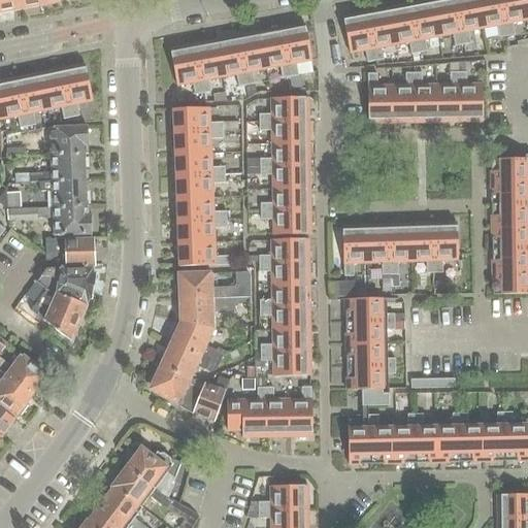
[(0,0),(0,13),(2,14),(7,13),(8,11),(19,9),(17,0),(0,0)]
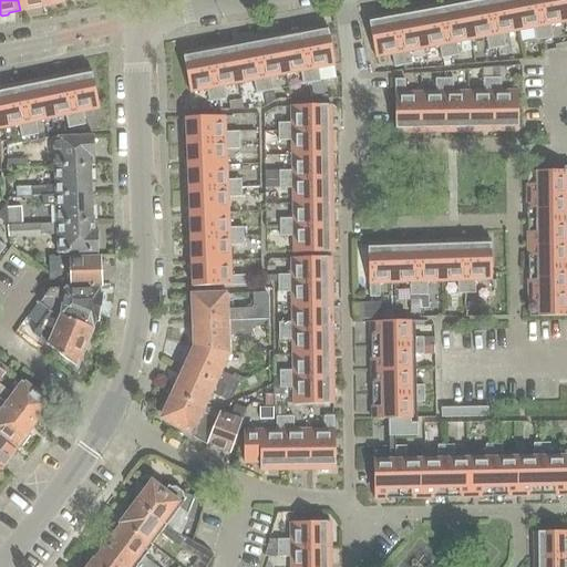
[(43,0),(18,0),(20,10),(32,8),(35,9),(41,8),(43,6),(44,6),(43,0)]
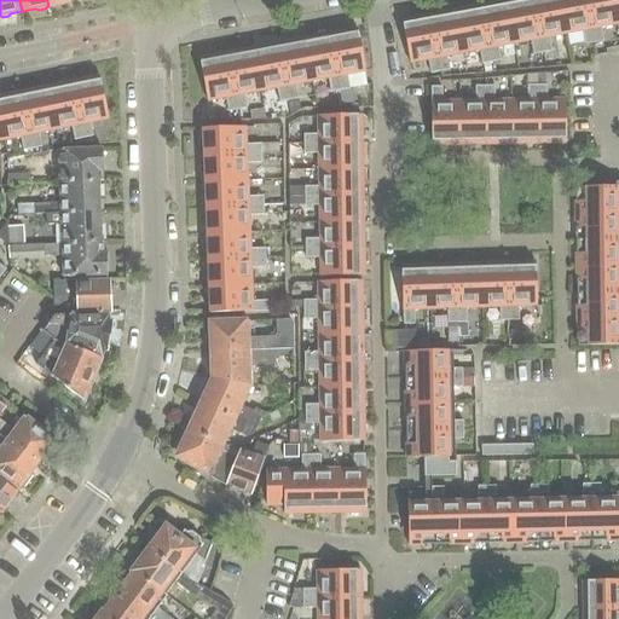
[(532,0),(512,0),(505,1),(514,44),(530,40),(533,56),(542,53),(532,0)]
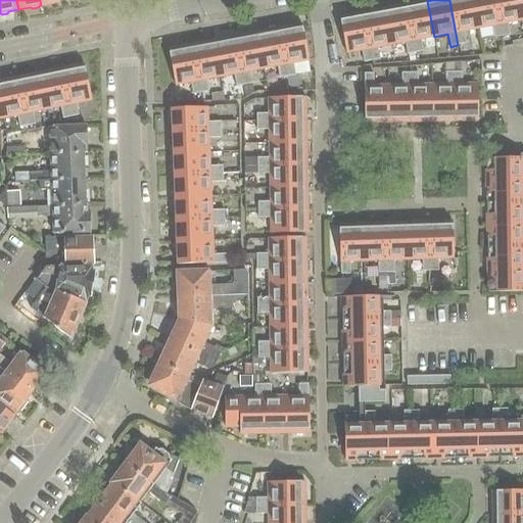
[(472,0),(449,0),(458,45),(466,44),(464,32),(477,29),(472,0)]
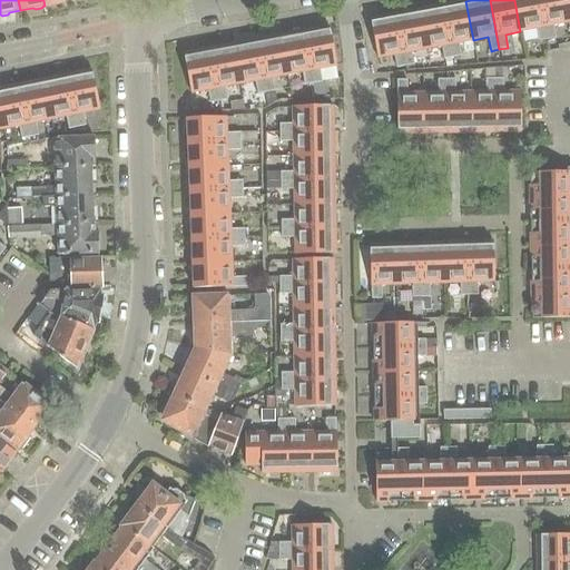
[(539,0),(514,0),(520,31),(536,28),(538,42),(547,40),(539,0)]
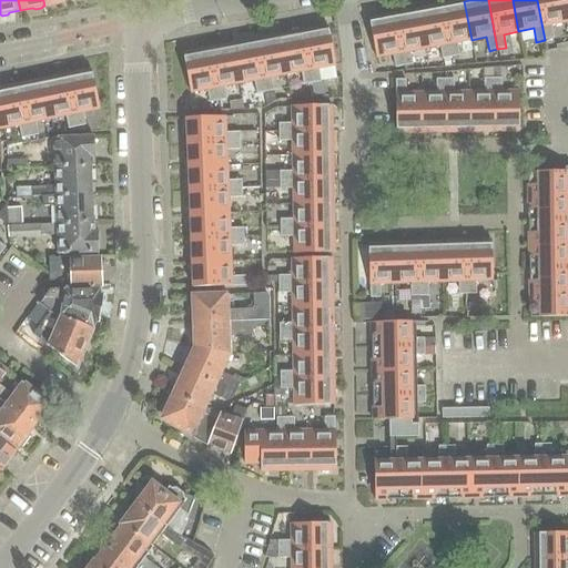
[(560,0),(537,0),(545,40),(554,39),(550,26),(566,22),(560,0)]
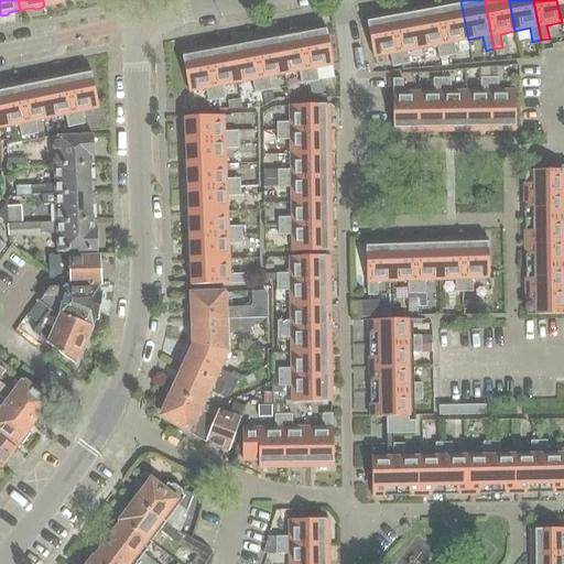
[(461,1),(437,6),(447,57),(456,56),(453,42),(468,40),(461,1)]
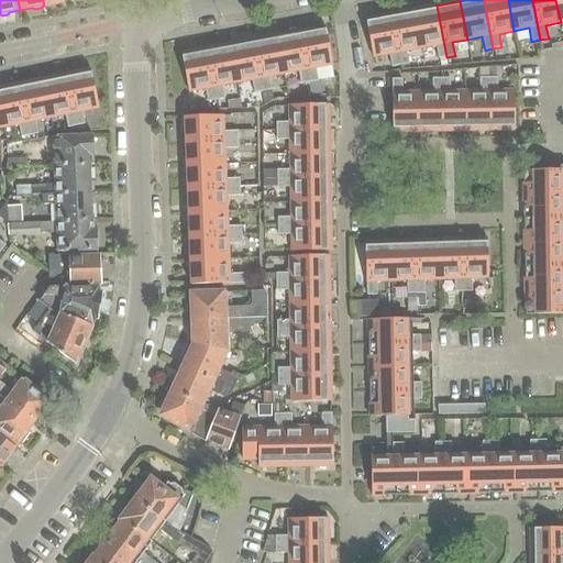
[(437,6),(414,10),(420,48),(435,45),(438,59),(446,57),(437,6)]
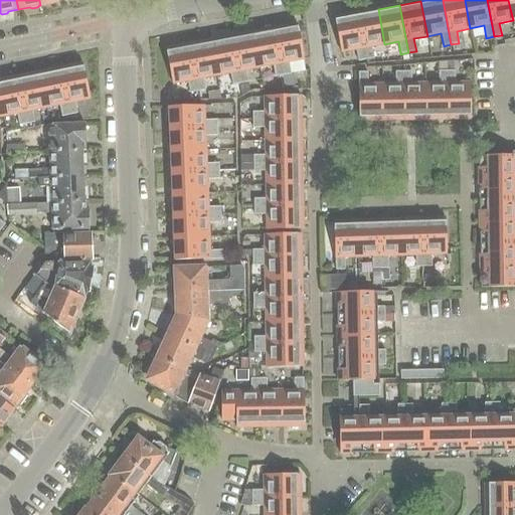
[(378,9),(357,13),(365,60),(373,59),(371,46),(384,44),(378,9)]
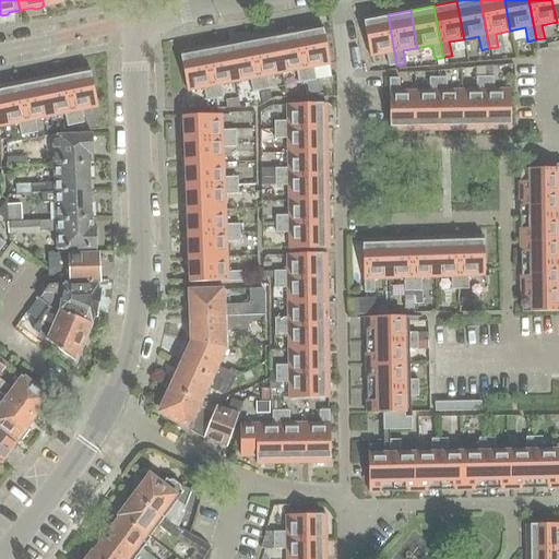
[(389,68),(396,66),(388,14),(364,19),(370,57),(385,54),(389,68)]
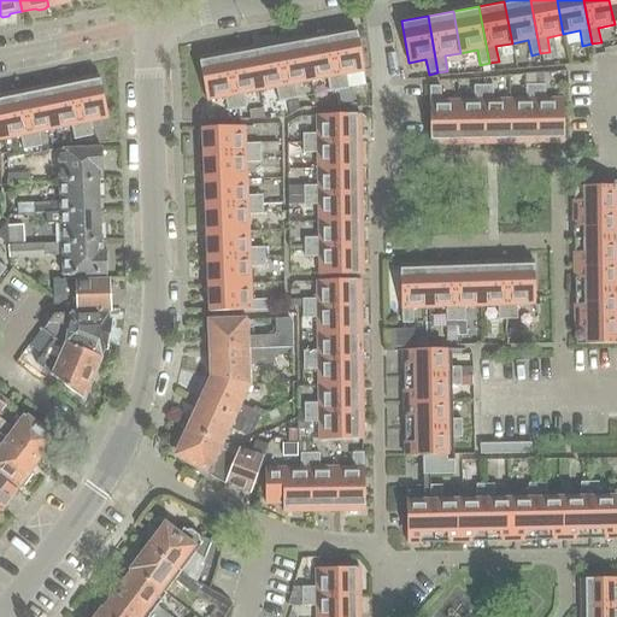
[(354,29),(328,35),(339,92),(348,89),(345,75),(363,71),(354,29)]
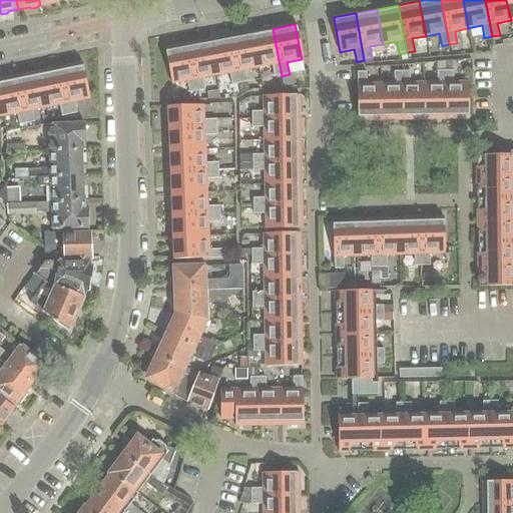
[(273,29),(251,32),(258,67),(272,65),(274,77),(282,76),(273,29)]
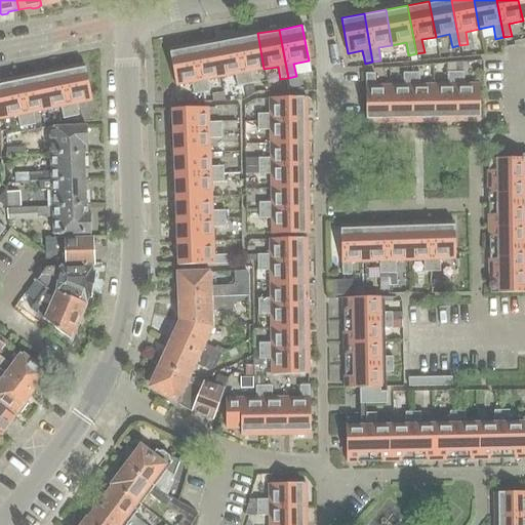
[(257,33),(236,37),(245,86),(252,84),(250,72),(264,69),(257,33)]
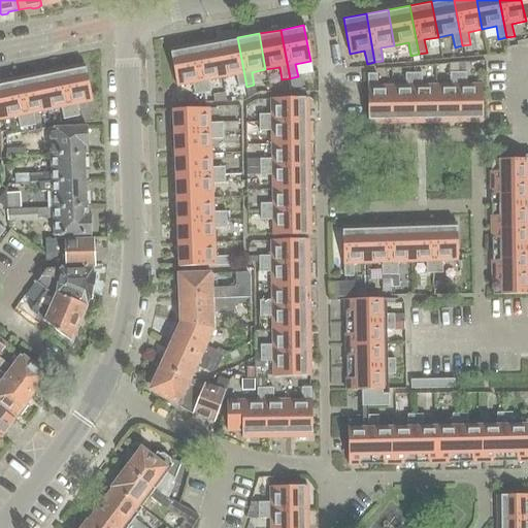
[(237,37),(216,41),(222,77),(236,75),(238,88),(245,87),(246,87),(237,37)]
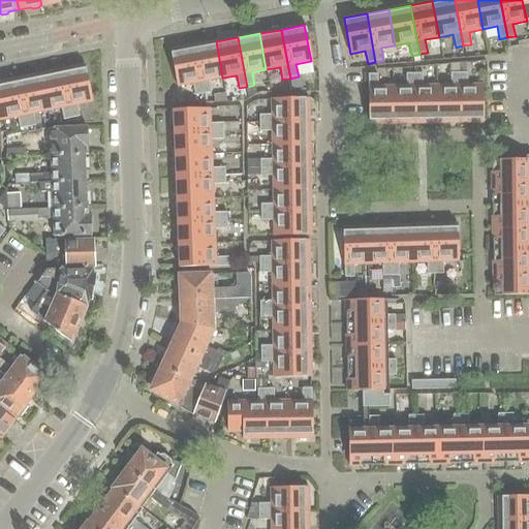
[(216,41),(193,45),(203,95),(211,93),(209,81),(222,78),(216,41)]
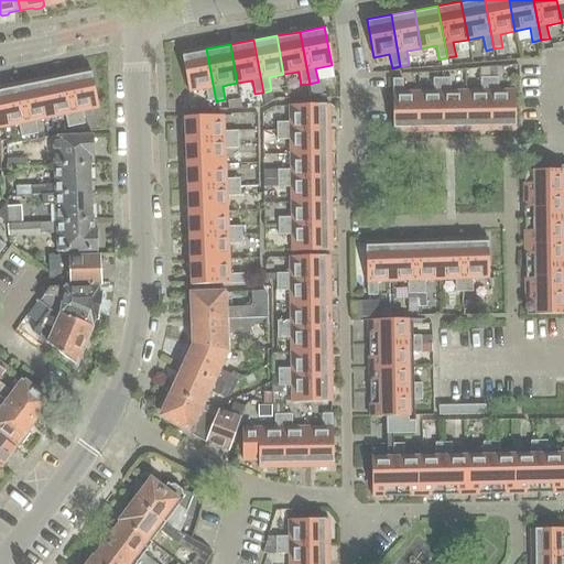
[(208,102),(216,101),(206,49),(183,53),(190,91),(205,89),(208,102)]
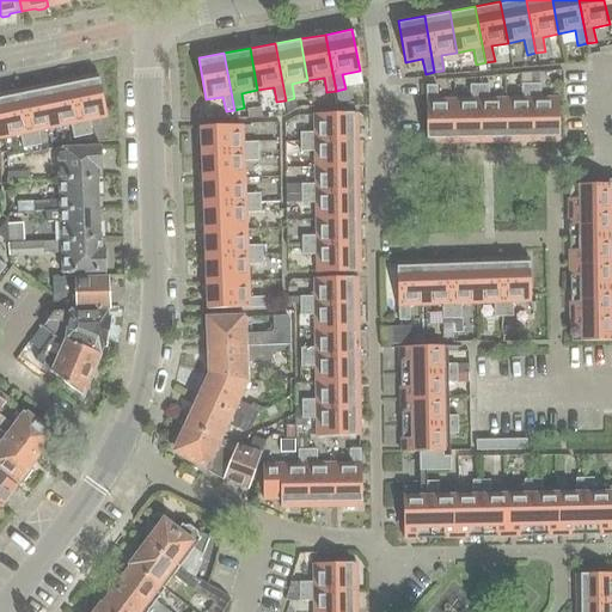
[(531,74),(521,74),(521,77),(521,85),(531,85),(531,74)]
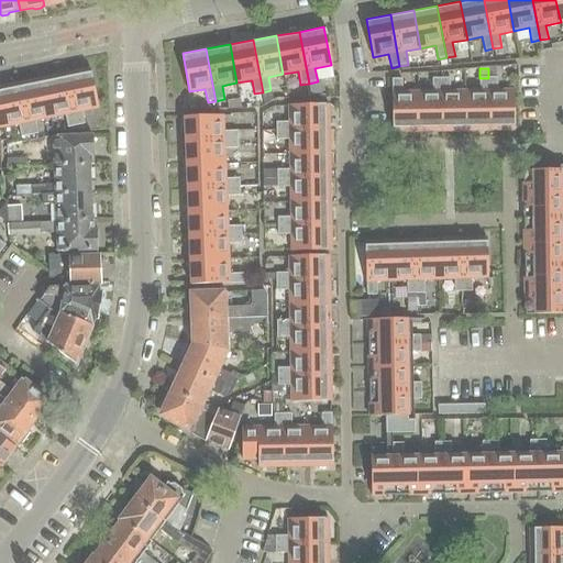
[(89,70),(65,75),(76,127),(85,124),(81,111),(97,108),(89,70)]
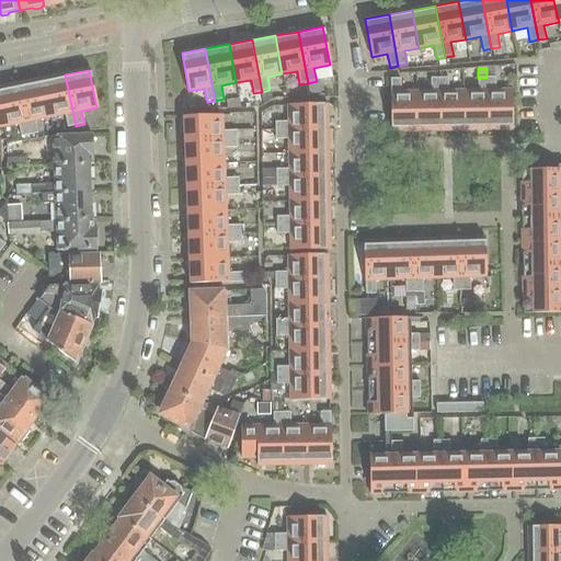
[(65,75),(42,79),(49,117),(65,114),(67,128),(76,126),(65,75)]
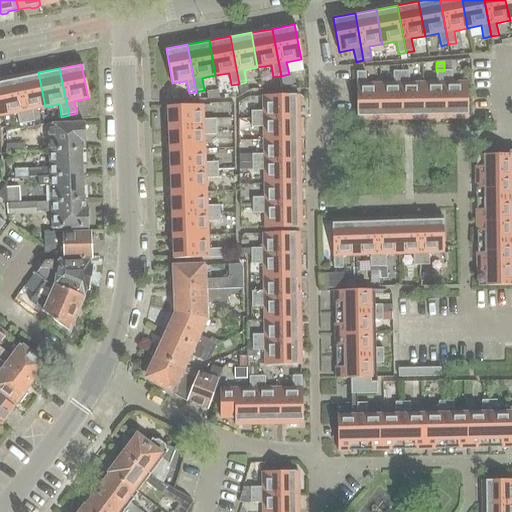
[(436,84),(422,84),(423,119),(444,119),(444,71),(436,71),(436,84)]
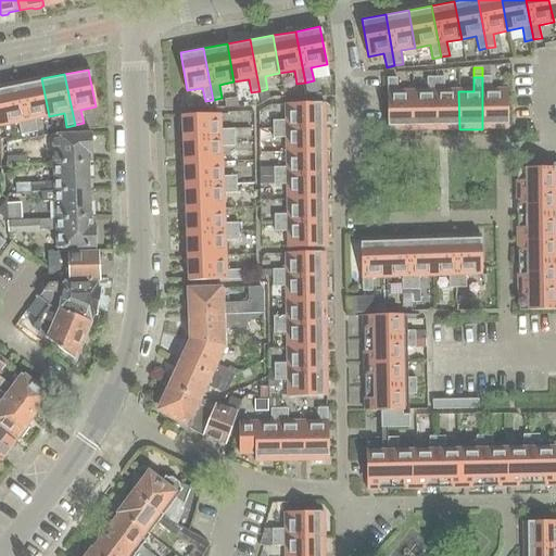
[(482,77),(482,129),(507,129),(506,90),(491,91),(490,77),(482,77)]
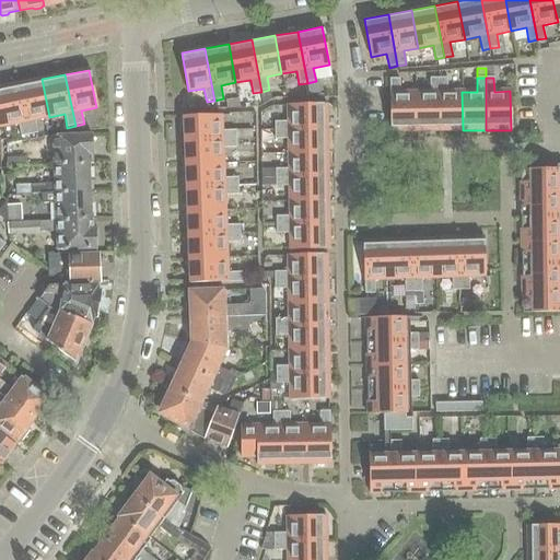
[(42,79),(19,84),(30,136),(37,133),(35,120),(49,117),(42,79)]
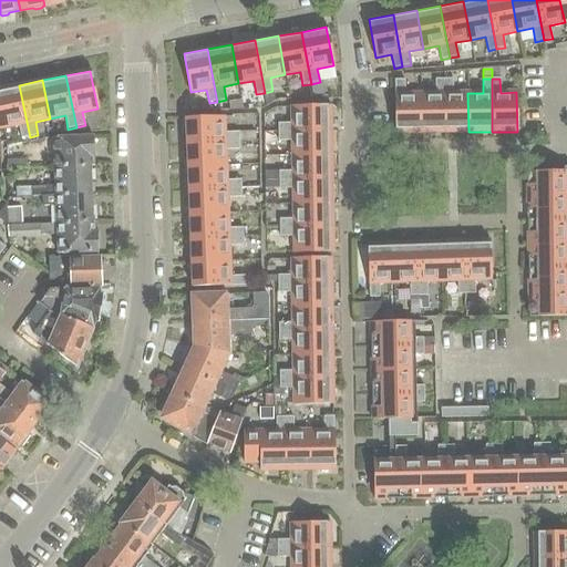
[(395,134),(420,133),(420,94),(404,94),(404,80),(394,81),(395,134)]
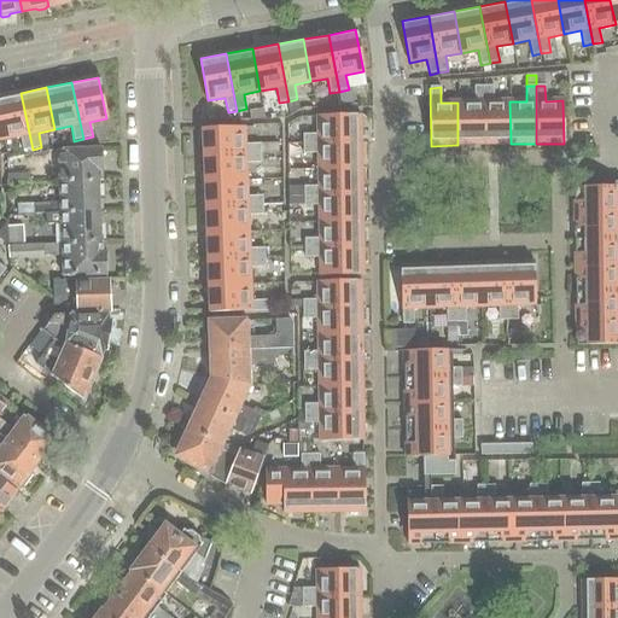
[(474,103),(458,103),(458,145),(484,145),(483,87),(473,87),(474,103)]
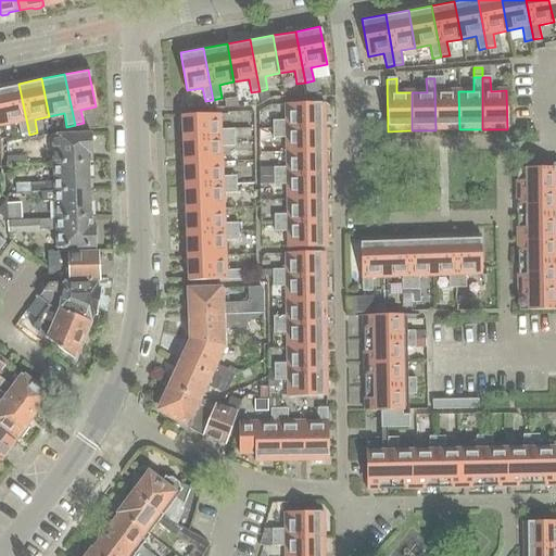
[(443,78),(434,78),(436,130),(459,129),(458,91),(443,91),(443,78)]
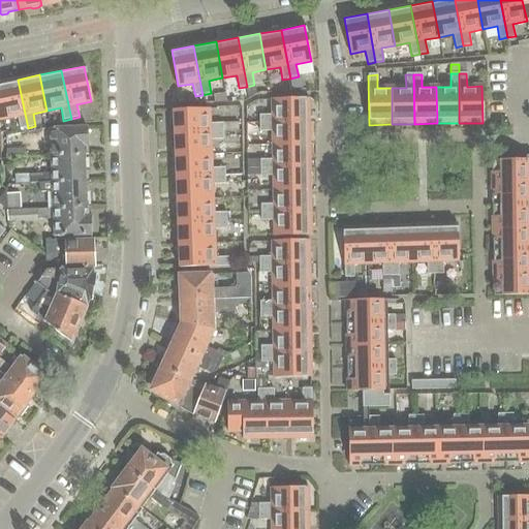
[(299,76),(290,79),(292,91),(303,89),(300,76),(299,76)]
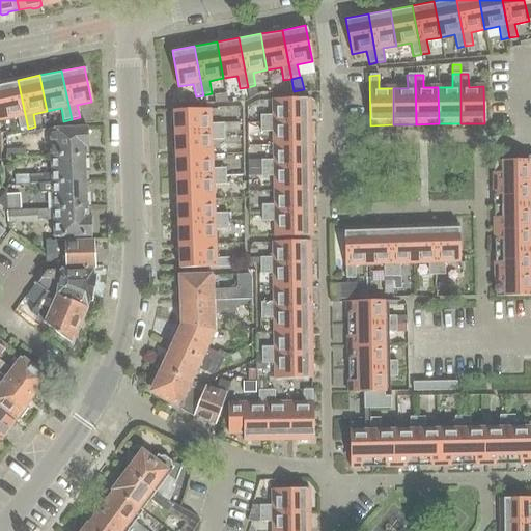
[(18,80),(0,83),(0,105),(3,120),(17,117),(20,130),(28,129),(18,80)]
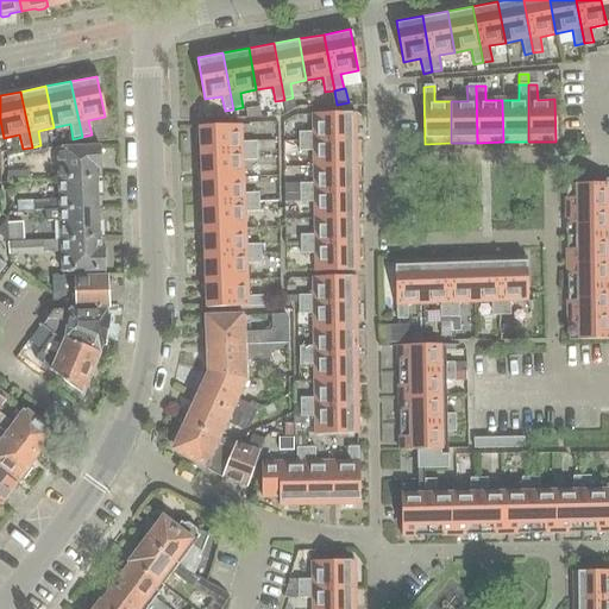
[(284,100),(283,100),(286,115),(287,115),(295,110),(293,98),(284,100)]
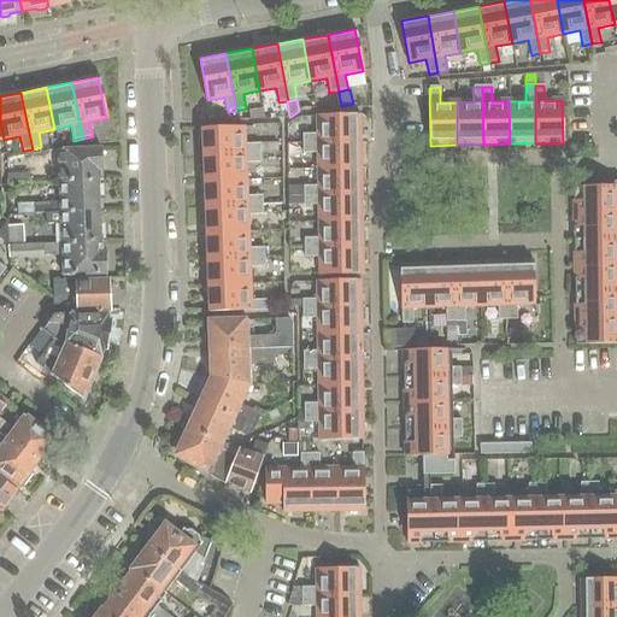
[(262,110),(250,112),(251,121),(264,118),(262,110)]
